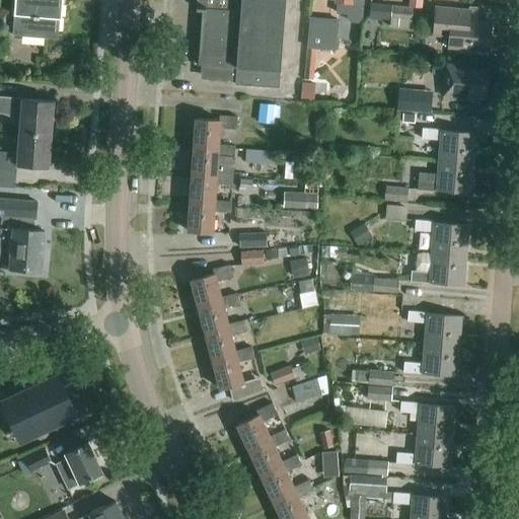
[(14,0),(12,35),(58,40),(60,18),(61,18),(62,0),(14,0)]
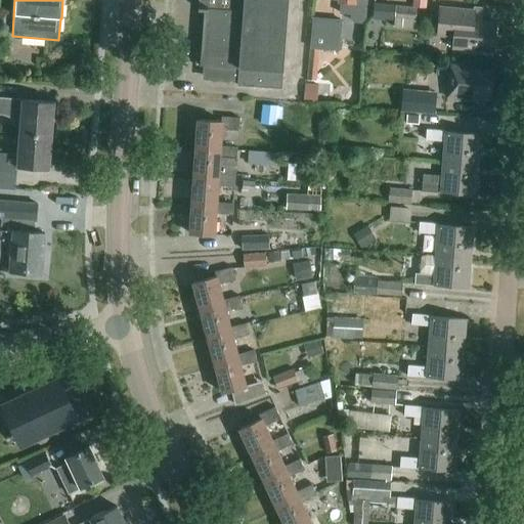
[(237,86),(281,88),(288,0),(199,0),(199,9),(203,10),(199,66),(204,66),(203,81),(237,83),(237,86)]
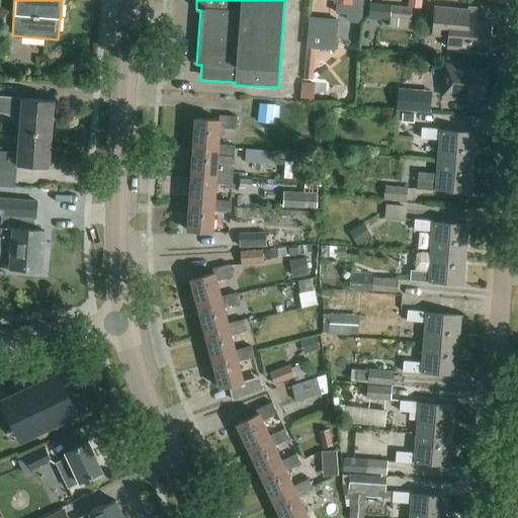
[(333,0),(337,0),(336,13),(348,14),(348,20),(349,23),(358,23),(361,20),(362,0),(333,0)]
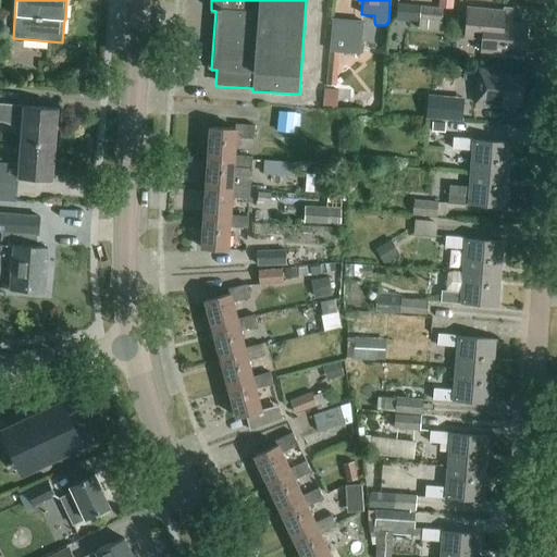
[(438,0),(438,8),(453,9),(453,0),(438,0)]
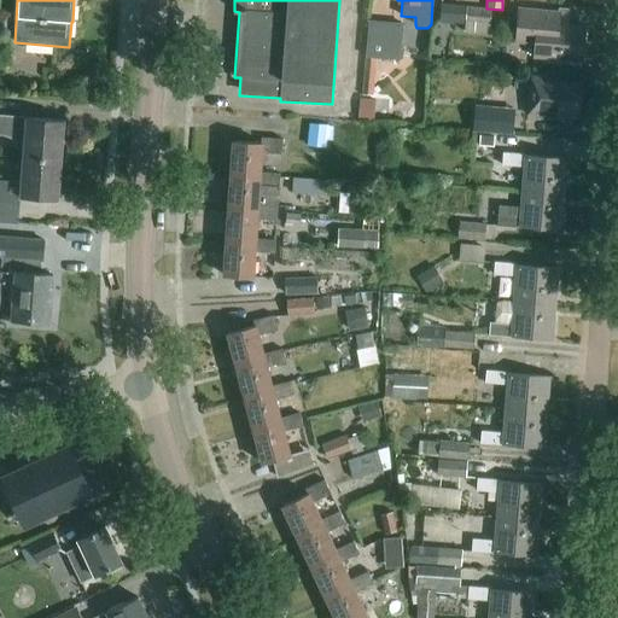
[(441,19),(462,22),(464,6),(442,5),(441,19)]
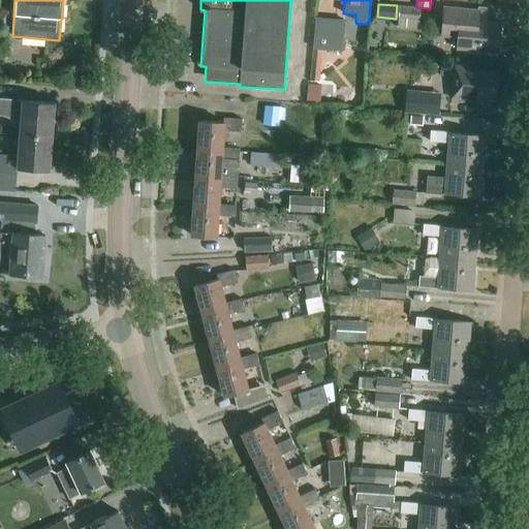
[(399,6),(398,17),(418,19),(419,8),(399,6)]
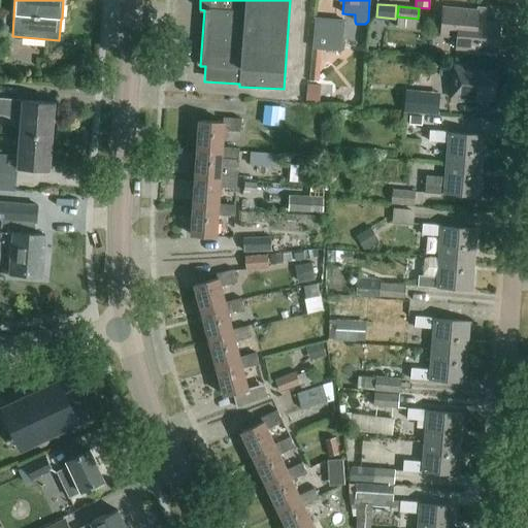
[(475,26),(477,10),(443,7),(440,36),(457,37),(457,44),(497,47),(499,28),(475,26)]
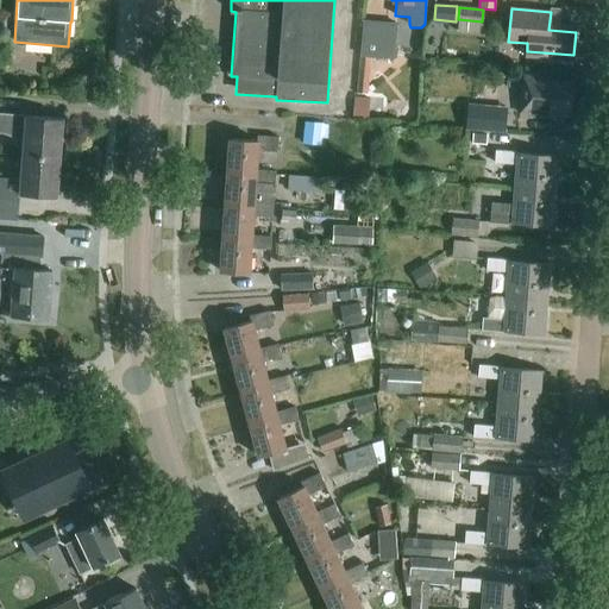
[(364,22),(360,57),(371,57),(394,60),(397,25),(364,22)]
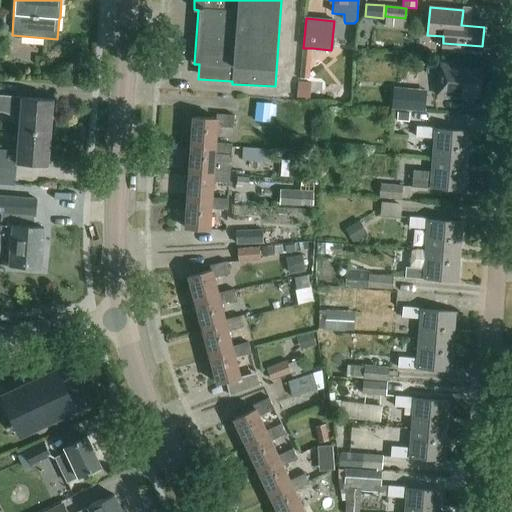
[(312,48),(303,48),(300,80),(309,80),(312,48)]
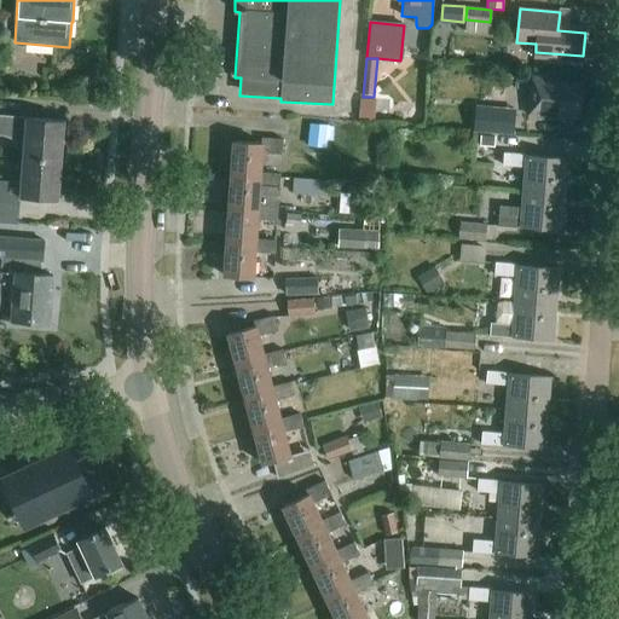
[(527,116),(578,120),(580,86),(553,84),(553,79),(531,77),(527,116)]
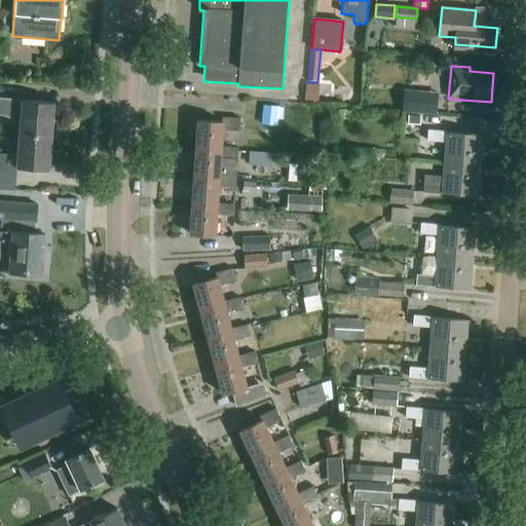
[(436,115),(437,92),(404,89),(402,112),(436,115)]
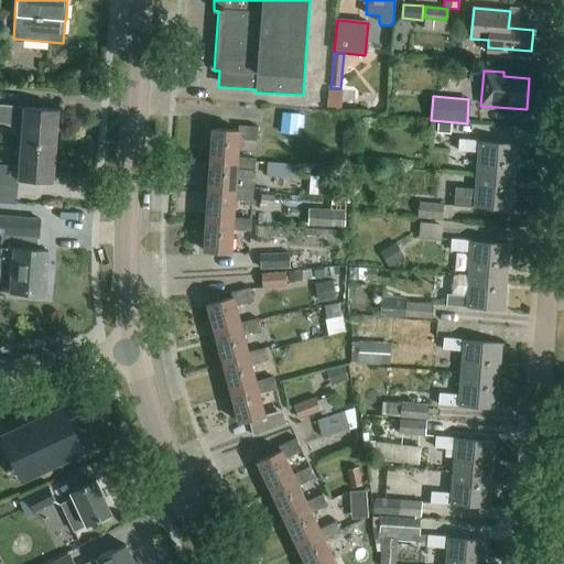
[(0,123),(2,123),(21,131),(20,143),(56,147),(58,110),(23,108),(23,109),(0,107),(0,123)]
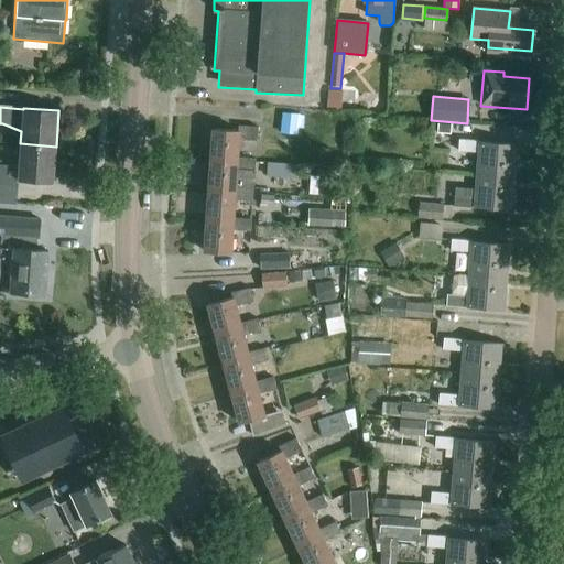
[(437,133),(449,133),(451,125),(438,123),(437,133)]
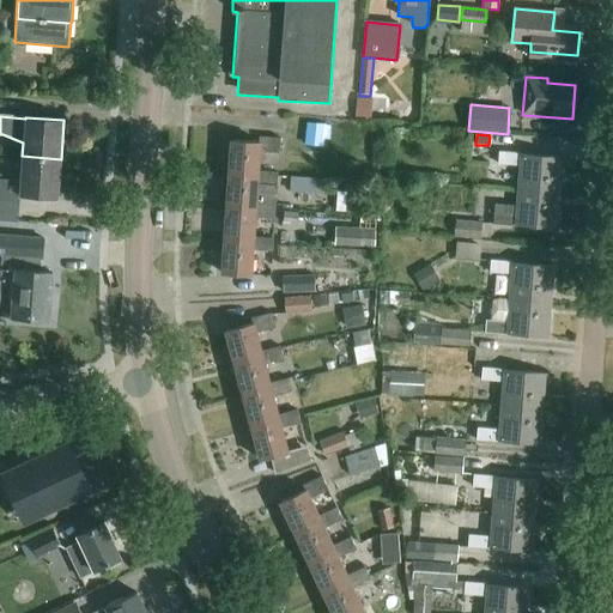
[(278,177),(278,173),(258,171),(260,152),(279,153),(280,139),(259,137),(259,143),(230,140),(229,174),(278,177)]
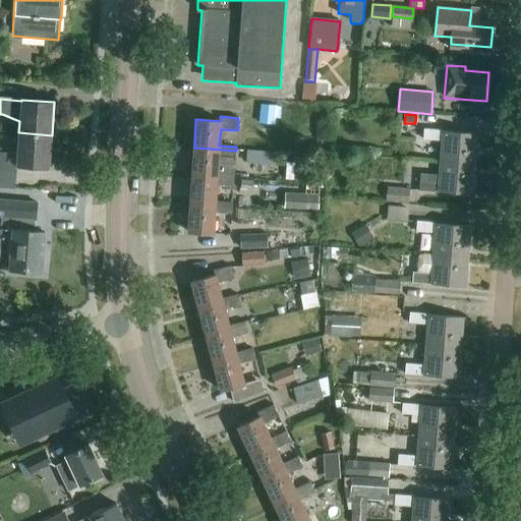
[(440,161),(474,164),(477,134),(443,131),(443,130),(423,128),(423,139),(442,140),(440,161)]
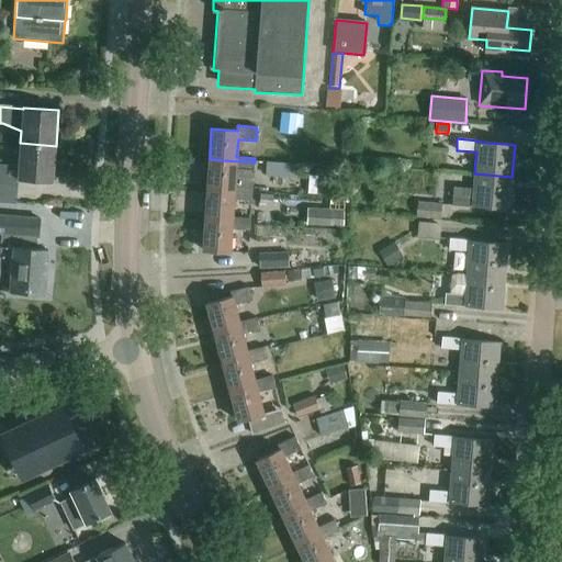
[(20,143),(19,166),(0,164),(0,202),(9,203),(10,182),(18,182),(18,179),(53,181),(56,146),(20,143)]
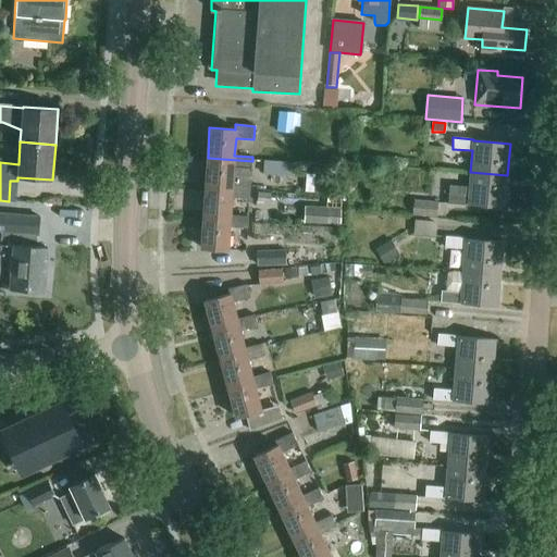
[(208,158),(206,188),(250,192),(252,161),(208,158)]
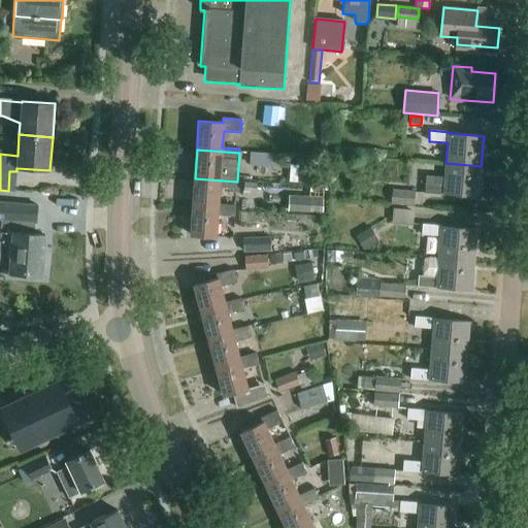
[(251,151),(250,161),(275,165),(277,155),(251,151)]
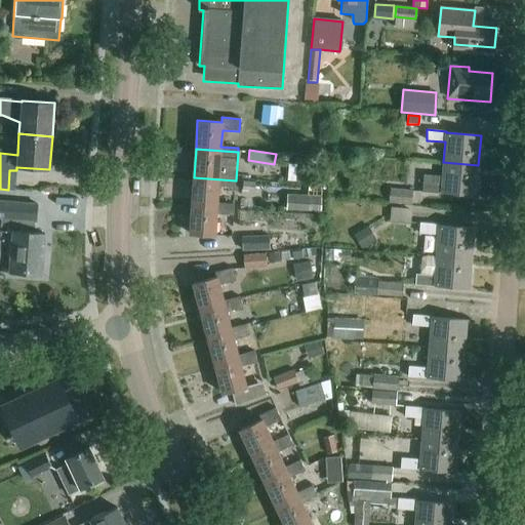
[(478,165),(443,162),(442,183),(422,180),(422,192),(441,193),(441,192),(476,195),(478,165)]
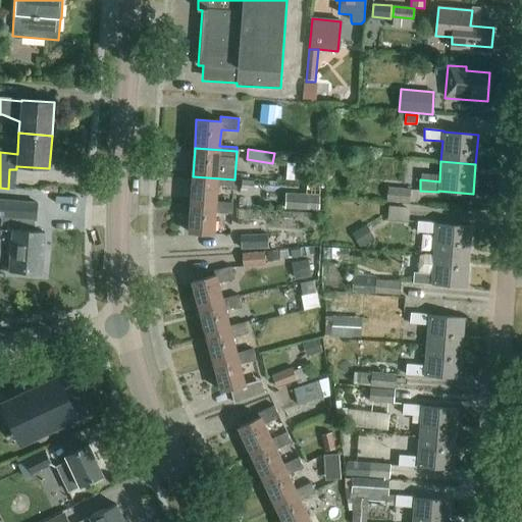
[(316,183),(317,165),(296,163),(294,180),(316,183)]
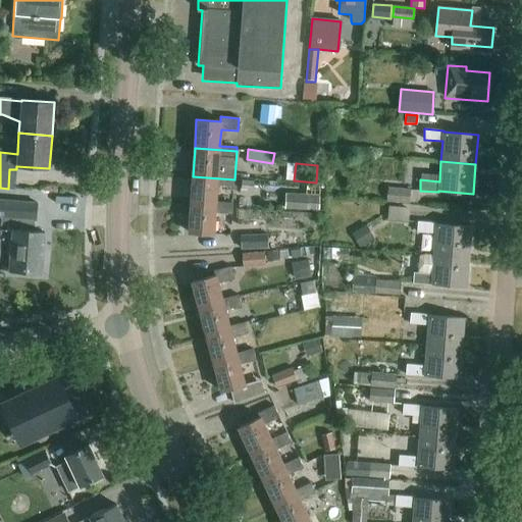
[(235,179),(193,176),(191,205),(232,207),(232,203),(216,202),(217,186),(233,187),(235,179)]
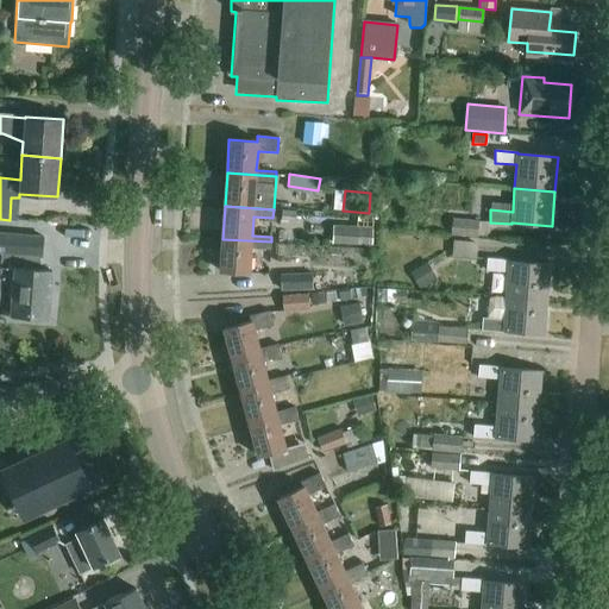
[(452,220),(451,237),(477,239),(478,221),(452,220)]
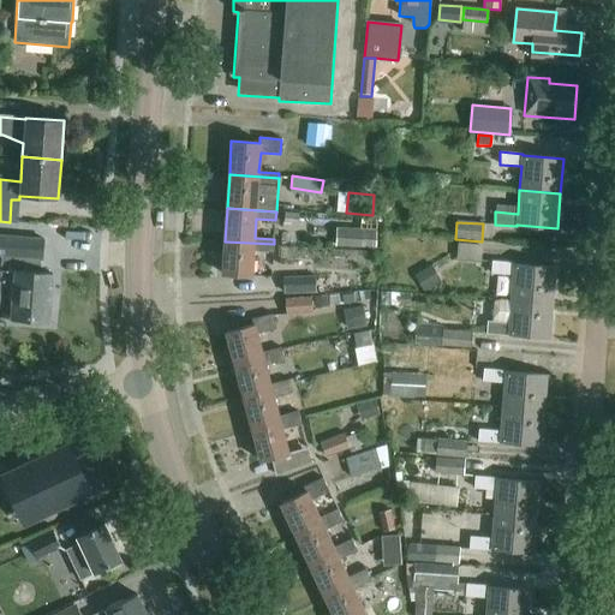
[(376,249),(376,230),(336,227),(335,246),(376,249)]
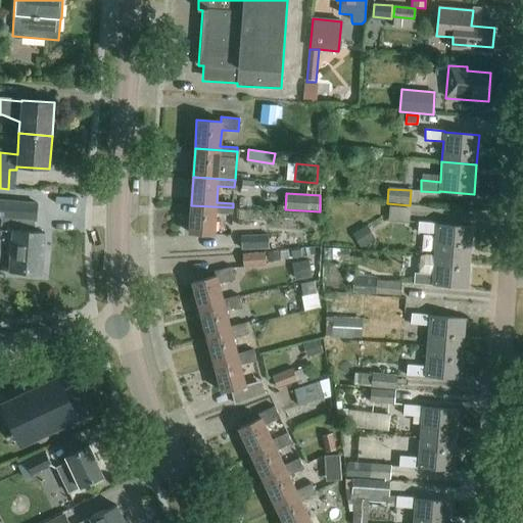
[(37,203),(0,200),(0,217),(1,218),(0,226),(0,270),(41,274),(44,233),(33,232),(34,220),(36,220),(37,203)]
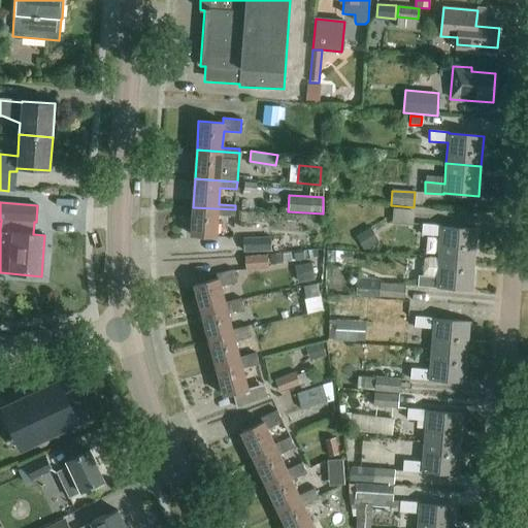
[(235,209),(193,207),(191,235),(216,237),(218,216),(234,217),(235,209)]
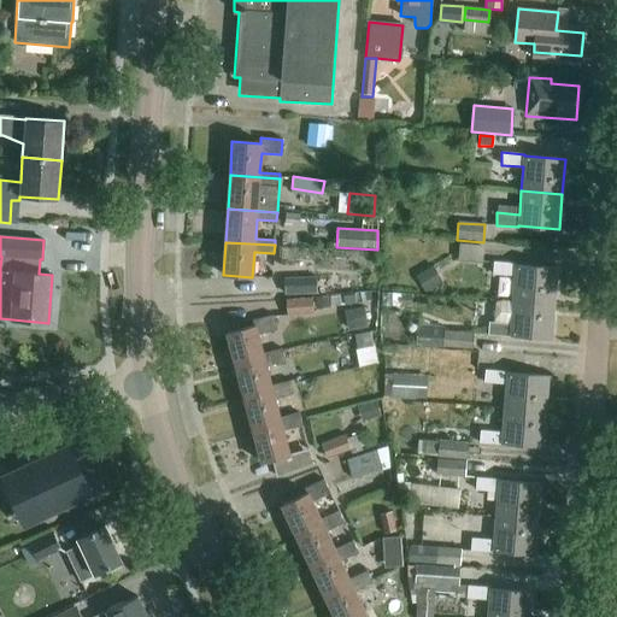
[(481,257),(481,244),(458,242),(458,256),(481,257)]
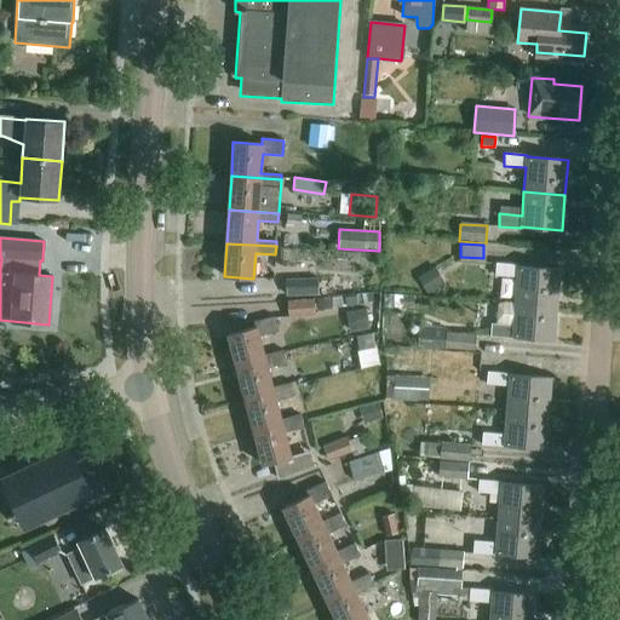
[(515,302),(556,305),(560,269),(518,267),(518,264),(495,263),(494,275),(517,277),(515,302)]
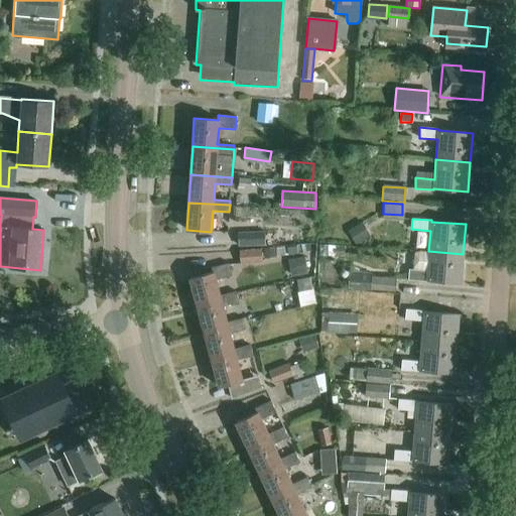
[(356,245),(370,236),(362,222),(348,231),(356,245)]
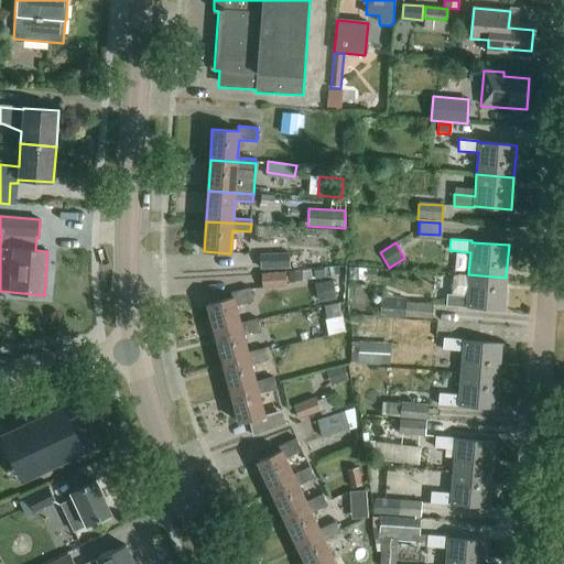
[(260,256),(260,271),(290,270),(289,253),(260,256)]
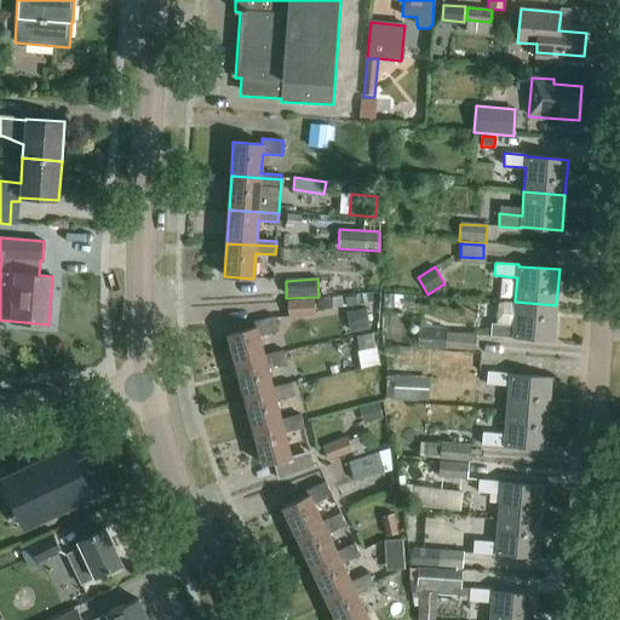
[(317,311),(331,310),(329,298),(316,299),(317,311)]
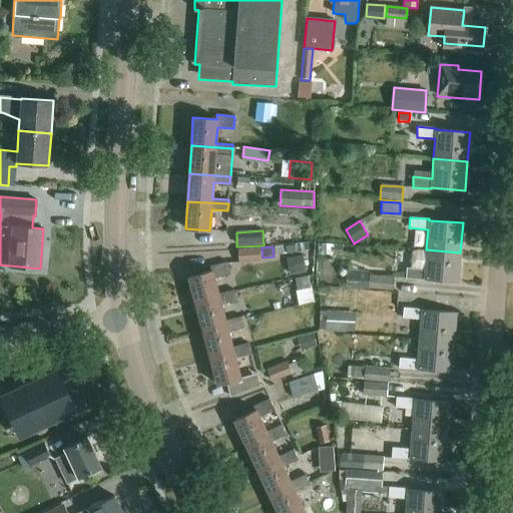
[(238,263),(261,262),(260,247),(237,249),(238,263)]
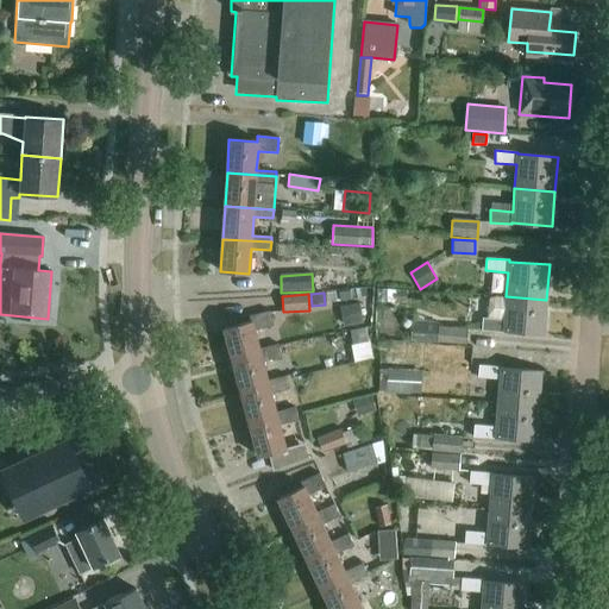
[(544,334),(546,300),(506,296),(506,299),(494,297),(489,300),(488,318),(482,318),(481,330),(503,332),(503,331),(544,334)]
